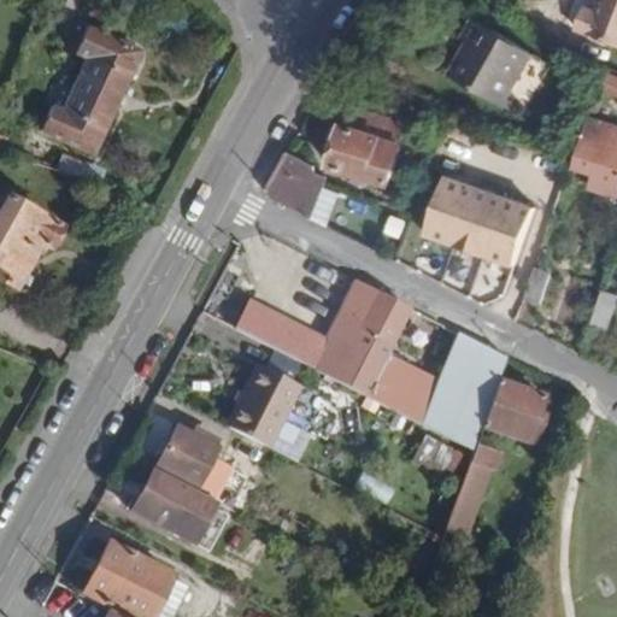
[(616,47),(616,0),(600,0),(597,13),(585,10),(576,33),(616,47)]
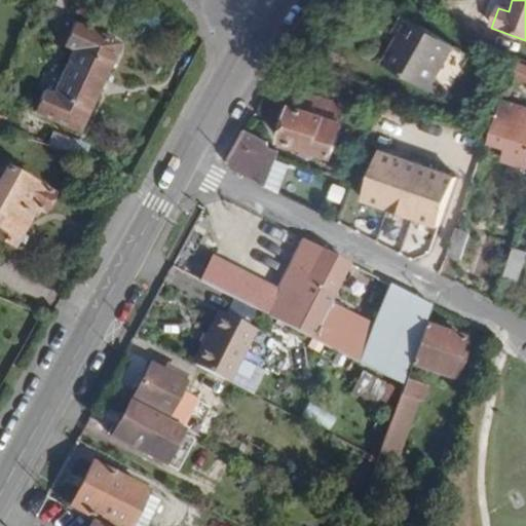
[(440,83),(462,46),(412,15),(401,34),(408,39),(415,42),(409,52),(403,48),(391,66),(435,92),(440,83)]
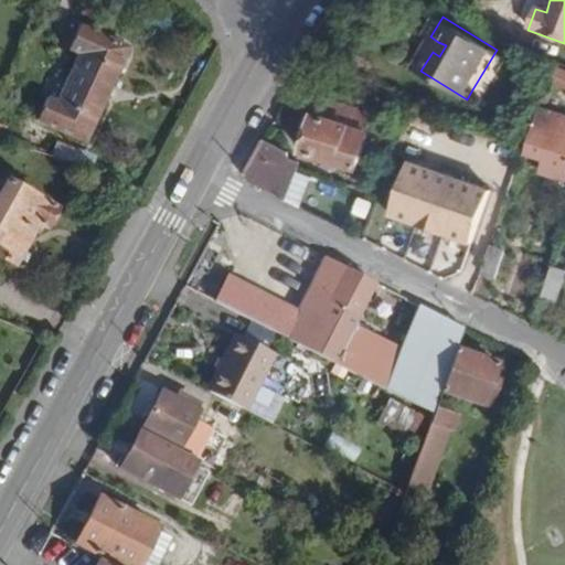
[(83,142),(128,48),(105,38),(84,28),(73,52),(80,55),(55,104),(50,102),(40,123),(54,129),(83,142)]
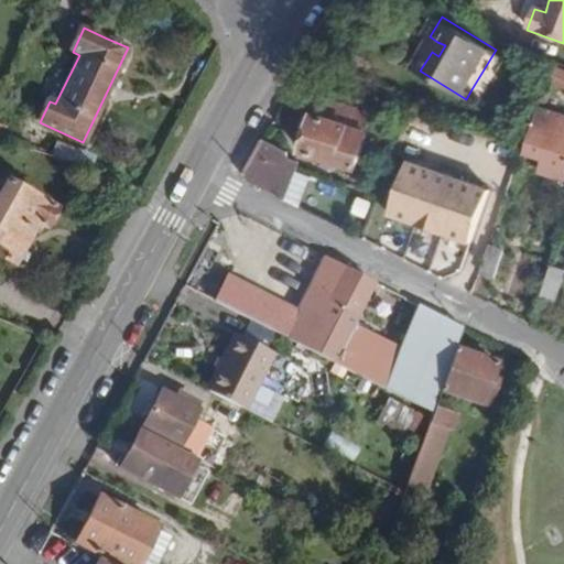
[(438,56),(445,45),(437,42),(432,52),(438,56)]
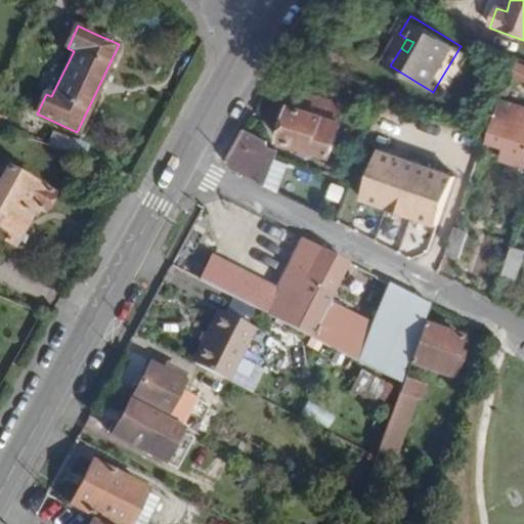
[(523,62),(515,60),(510,74),(523,79),(523,62)]
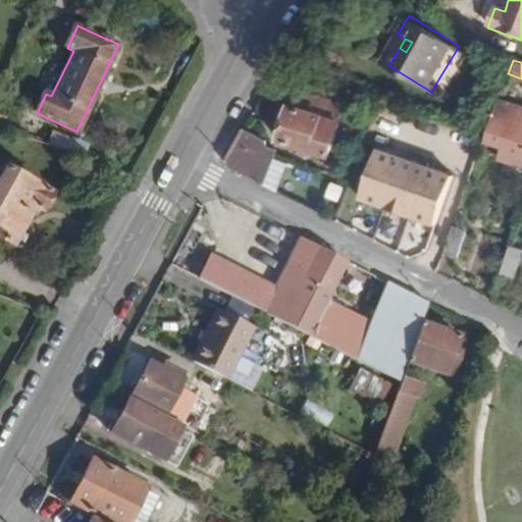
[(438,96),(445,88),(436,83),(431,92),(438,96)]
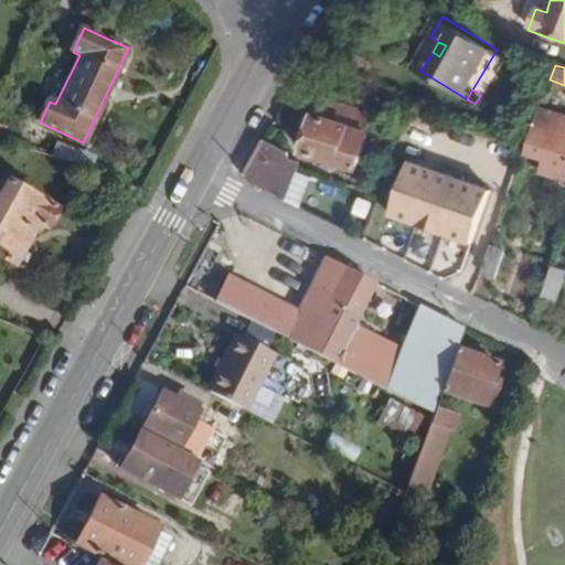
[(356,168),(373,118),(374,113),(320,95),(301,149),(356,168)]
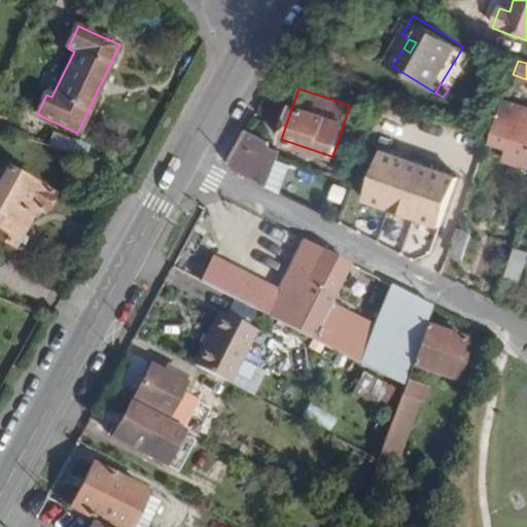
[(526,103),(508,97),(494,142),(511,148),(506,161),(526,166),(526,103)]
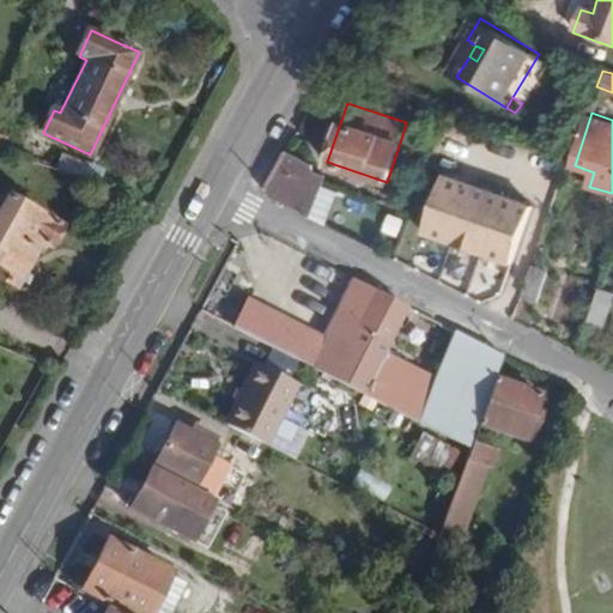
[(322,186),(326,175),(316,171),(314,162),(289,149),(283,157),(277,169),(267,183),(266,186),(266,189),(268,193),(271,195),(274,198),(313,217),(322,186)]
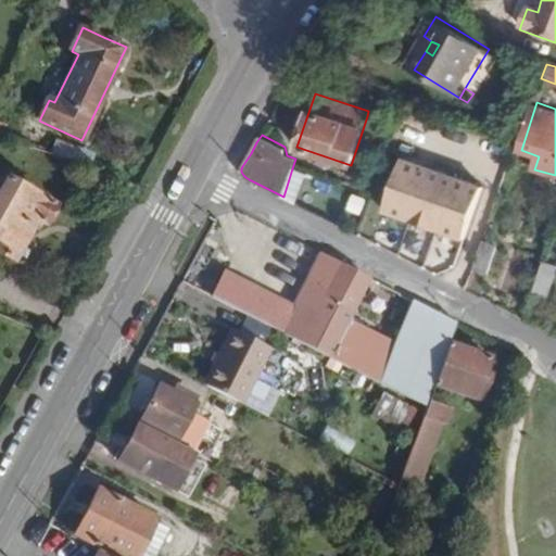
[(55,142),(49,154),(68,163),(74,149),(55,142)]
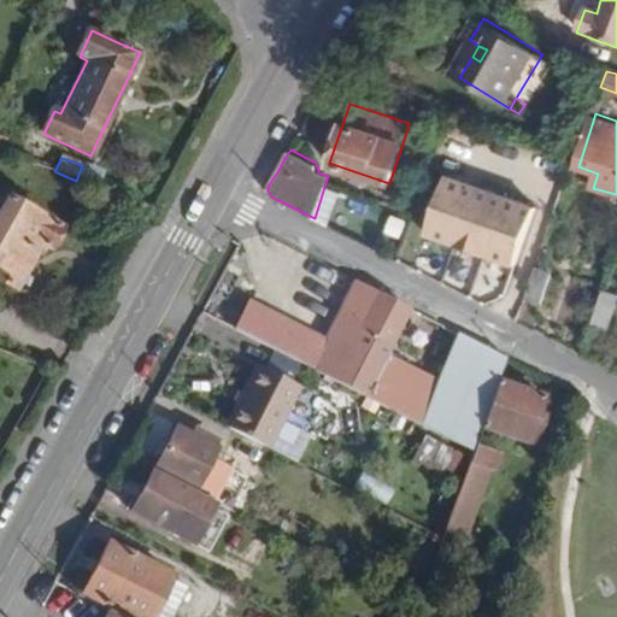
[(82,165),(76,181),(93,187),(100,169),(83,163),(82,165)]
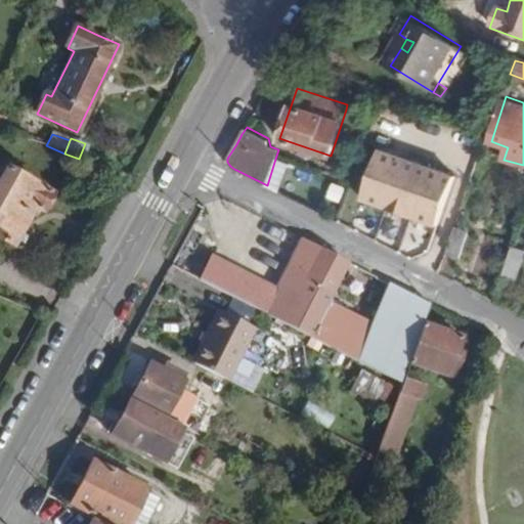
[(438,227),(457,178),(380,149),(362,199),(438,227)]
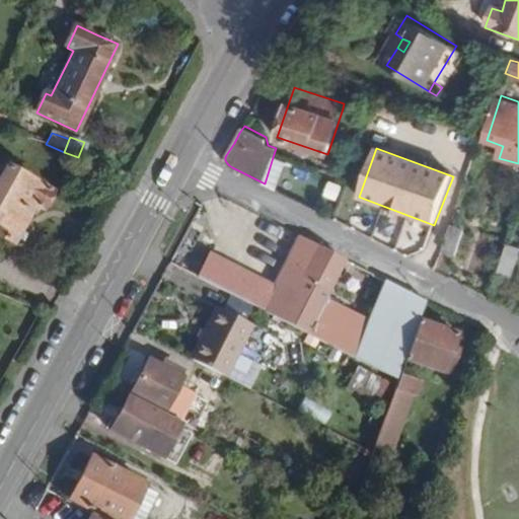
[(40,209),(50,191),(3,164),(0,169),(0,234),(11,241),(28,212),(33,214),(38,207),(40,209)]
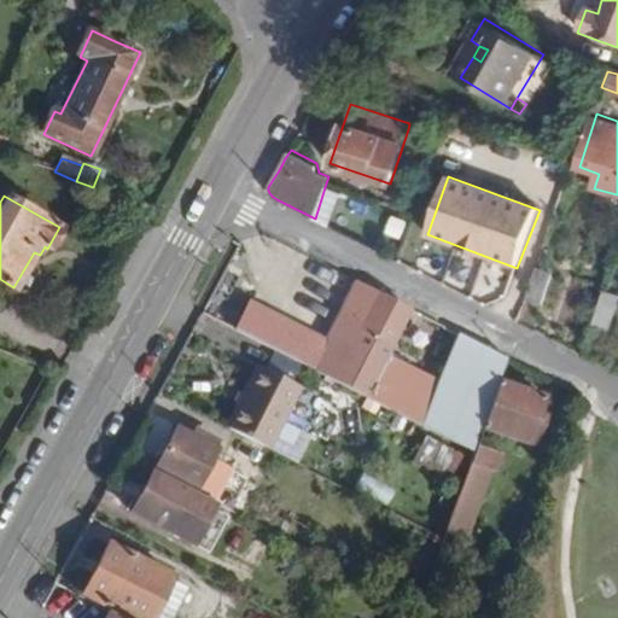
[(546,305),(557,275),(540,269),(530,298),(546,305)]
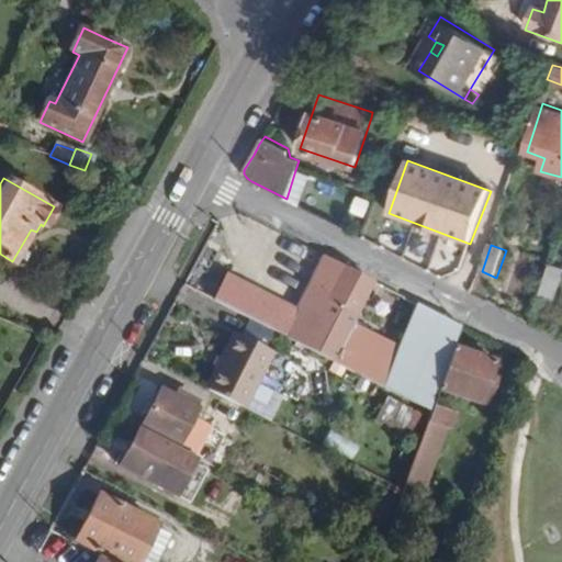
[(221,276),(208,300),(382,389),(431,413),(434,405),(439,390),(447,367),(453,347),(460,327),(415,304),(398,347),(351,324),(373,282),(343,267),(326,258),(311,288),(295,317),(221,276)]
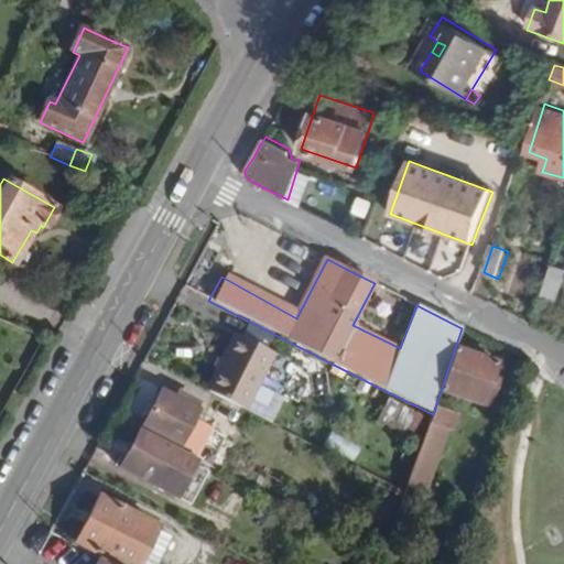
[(563,279),(563,273),(563,270),(552,266),(549,274),(563,279)]
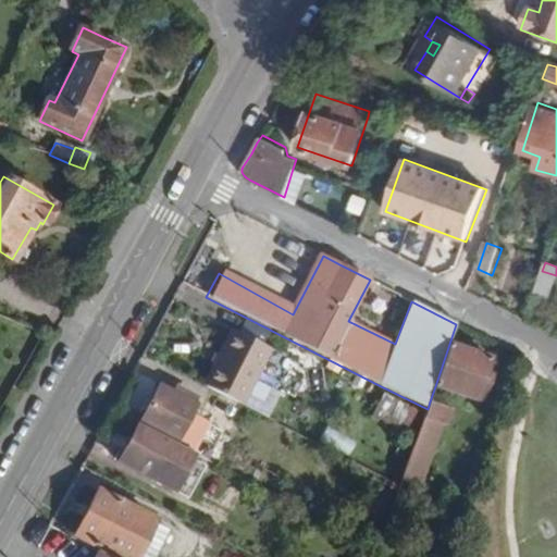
[(547,299),(556,275),(542,271),(533,294),(547,299)]
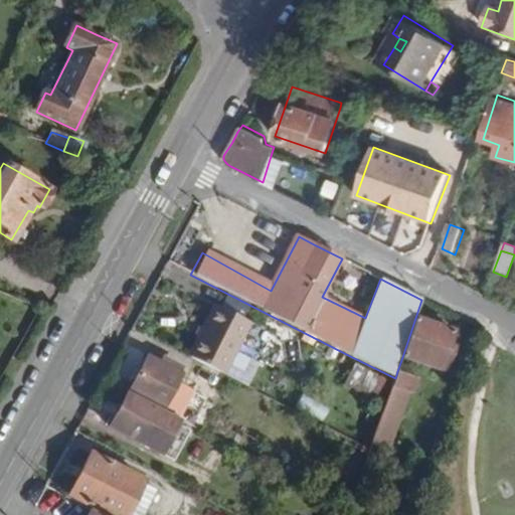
[(249,326),(211,306),(194,338),(198,341),(188,358),(223,376),(247,388),(259,366),(234,354),(249,326)]
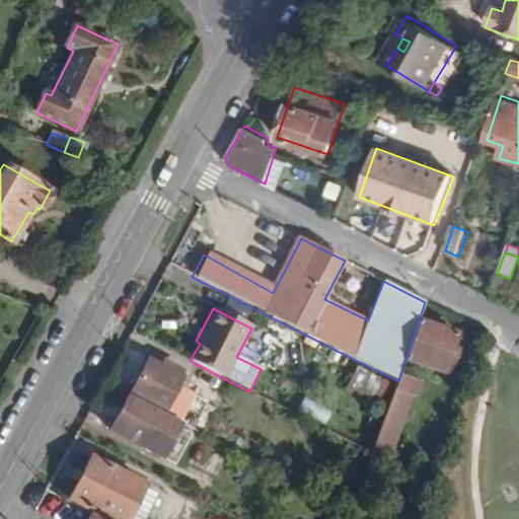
[(444,373),(456,335),(419,320),(413,339),(405,360),(444,373)]
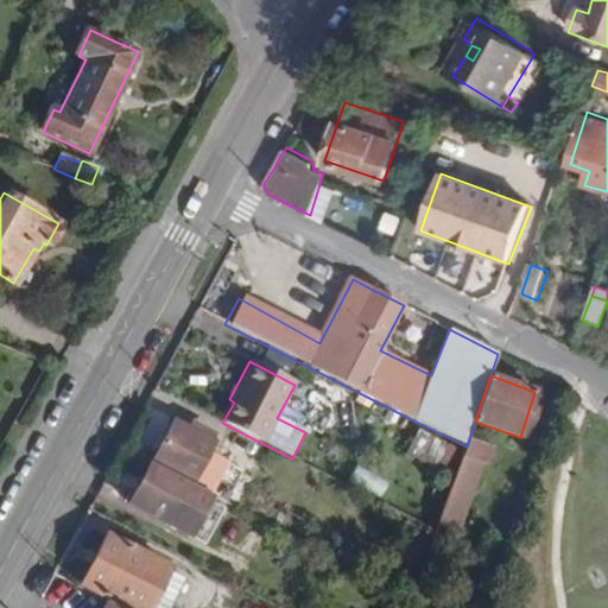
[(191,420),(185,430),(211,444),(217,435),(191,420)]
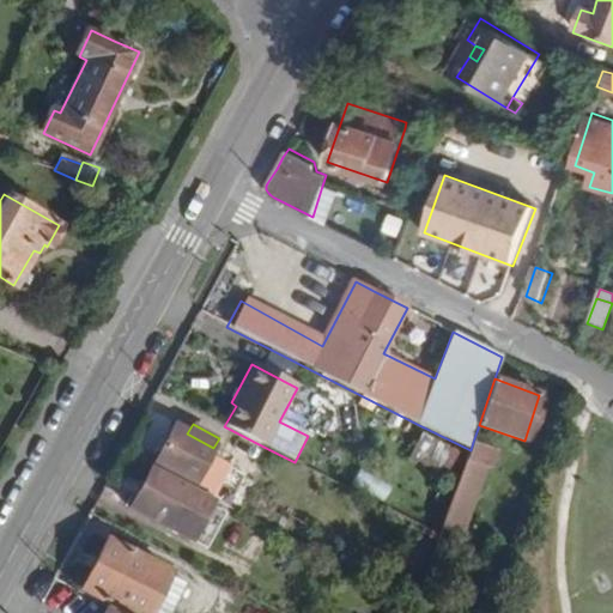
[(192,487),(213,448),(187,434),(174,426),(152,466),(192,487)]
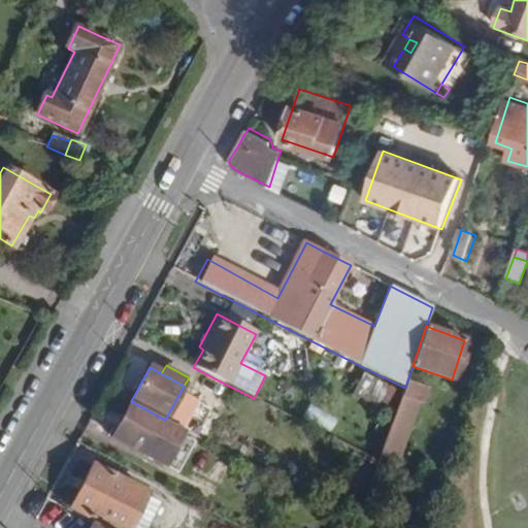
[(388,410),(397,392),(365,375),(355,394),(388,410)]
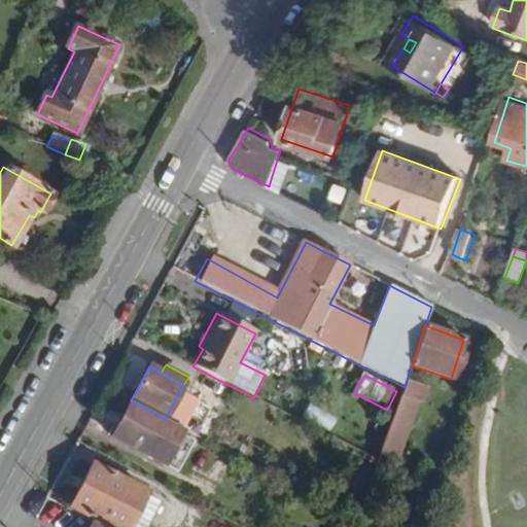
[(396,461),(415,410),(407,407),(410,399),(420,403),(426,387),(407,380),(405,387),(381,455),(396,461)]
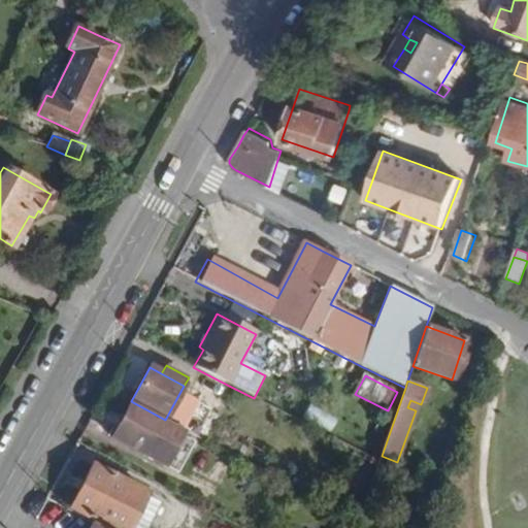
[(205,440),(218,416),(193,403),(182,428),(205,440)]
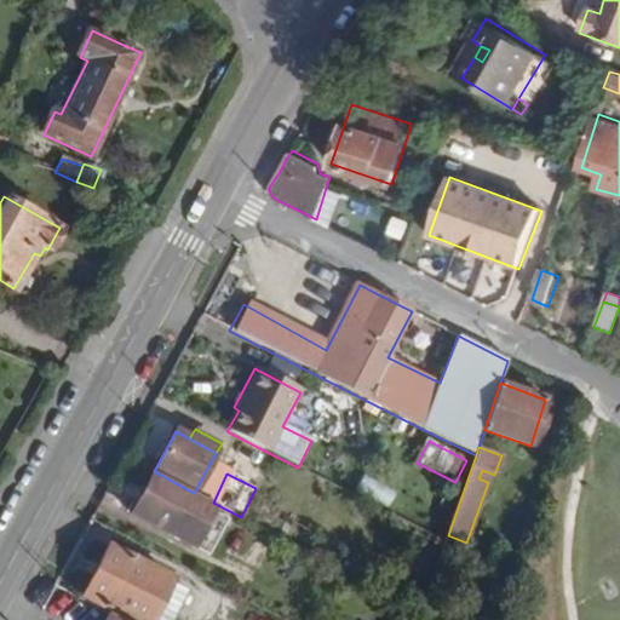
[(177,540),(189,518),(177,514),(188,494),(153,476),(131,516),(177,541),(177,540)]
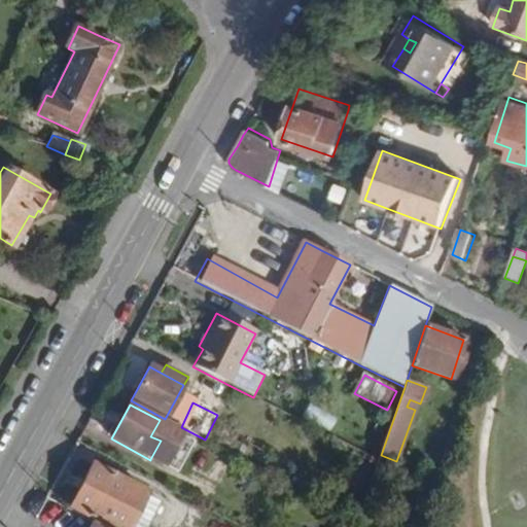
[(174,471),(192,435),(160,420),(150,436),(161,441),(150,459),(174,471)]
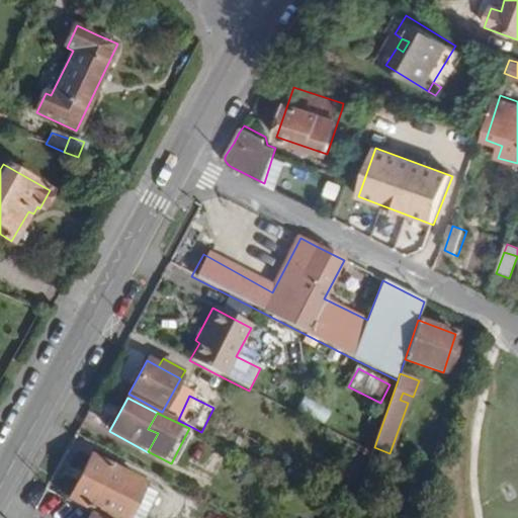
[(135,502),(144,485),(90,456),(68,500),(103,517),(125,517),(128,515),(132,507),(137,509),(139,504),(135,502)]
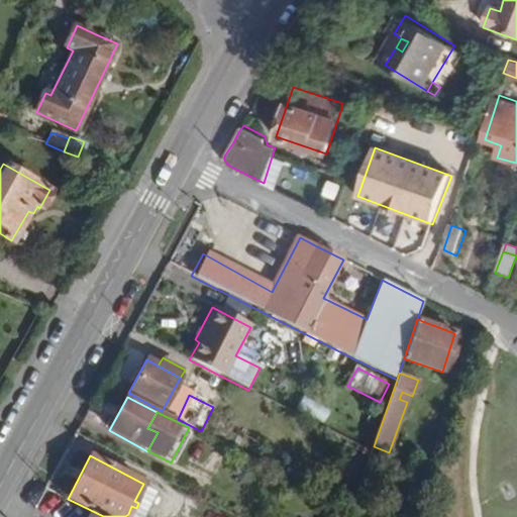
[(133,516),(143,516),(156,494),(142,487),(134,501),(138,503),(136,508),(131,506),(128,514),(133,516)]
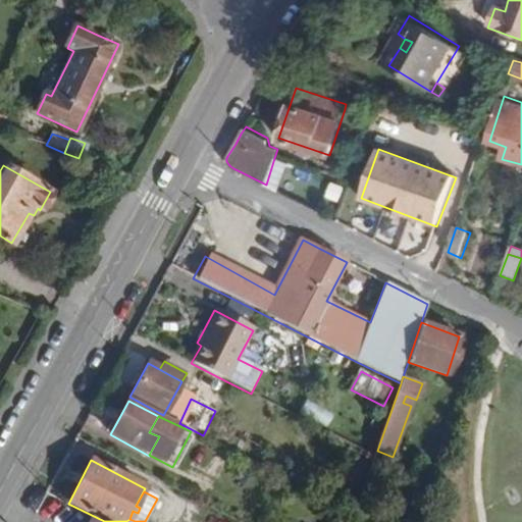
[(353,521),(355,516),(338,508),(332,521),(353,521)]
